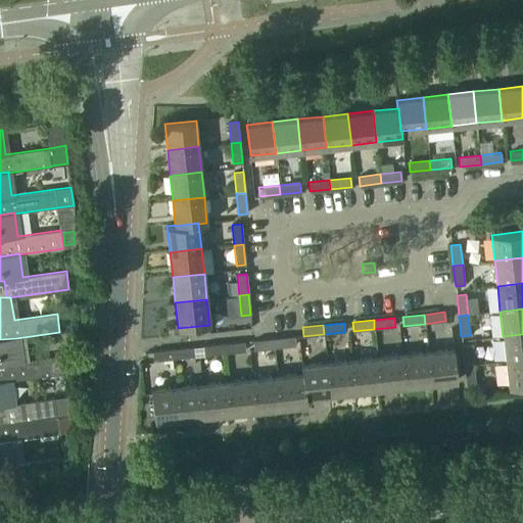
[(522,334),(503,336),(506,362),(522,359),(522,334)]
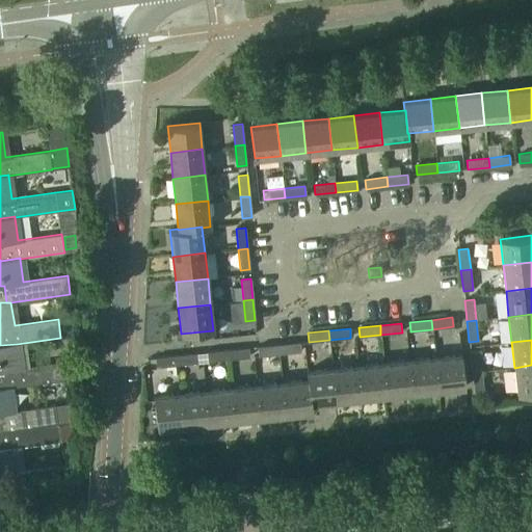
[(278,345),(280,354),(300,351),(299,342),(278,345)]
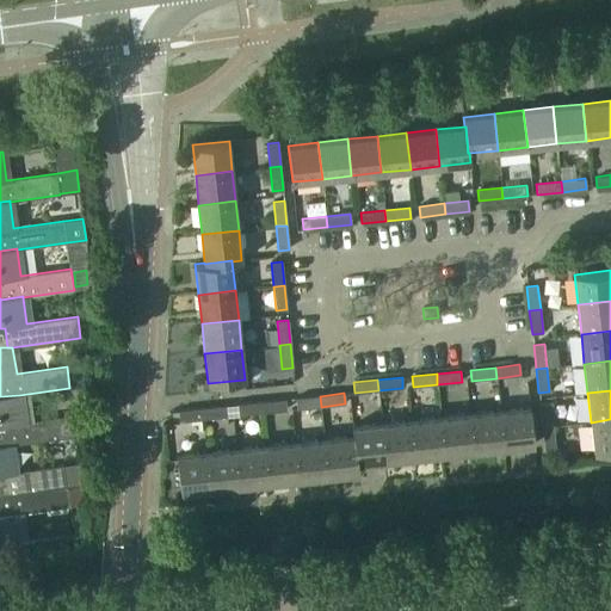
[(0,426),(4,445),(8,445),(94,433),(91,412),(23,421),(19,395),(0,396),(0,426)]
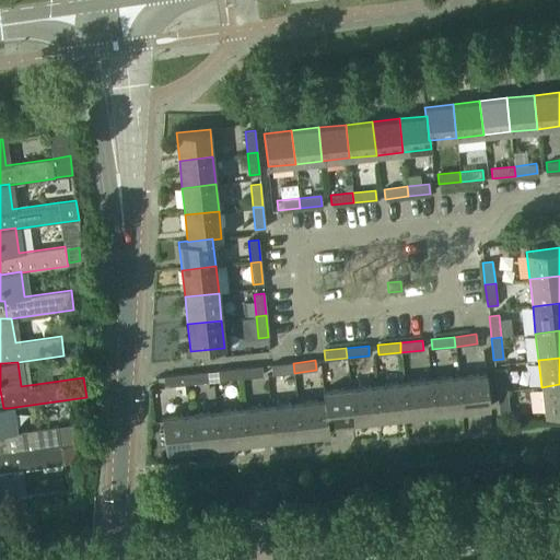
[(271,365),(272,375),(294,373),(293,363),(271,365)]
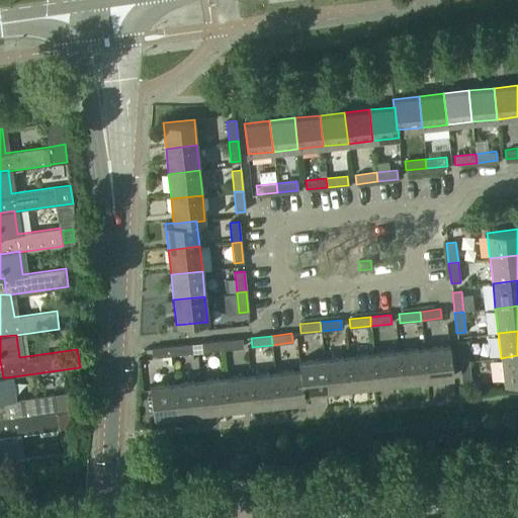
[(222,341),(223,350),(243,348),(242,339),(222,341)]
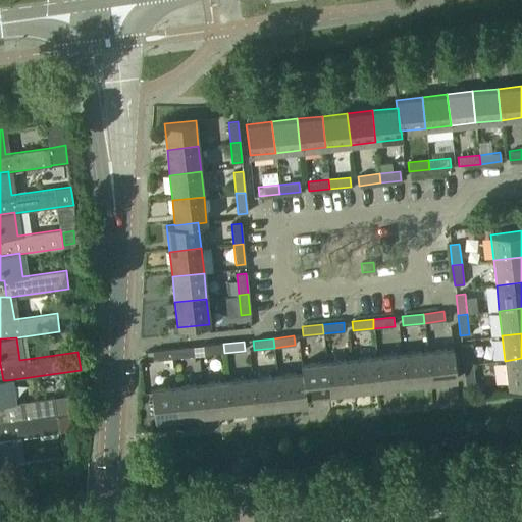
[(203,346),(204,355),(224,353),(223,344),(203,346)]
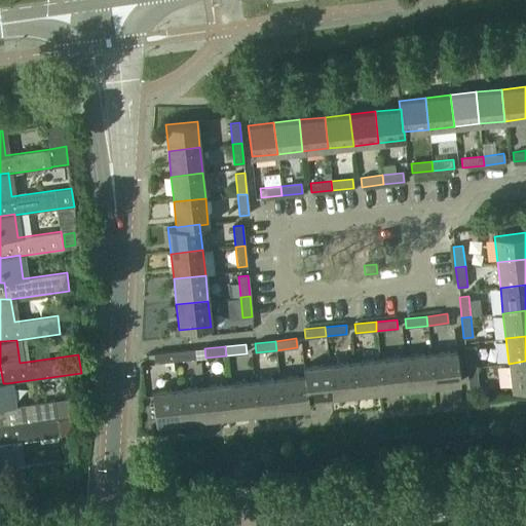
[(464,347),(466,368),(476,367),(474,346),(464,347)]
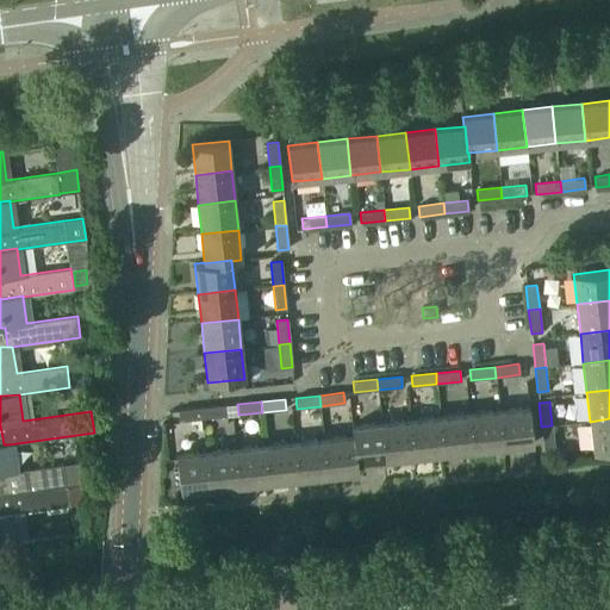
[(203,408),(204,418),(228,416),(226,405),(203,408)]
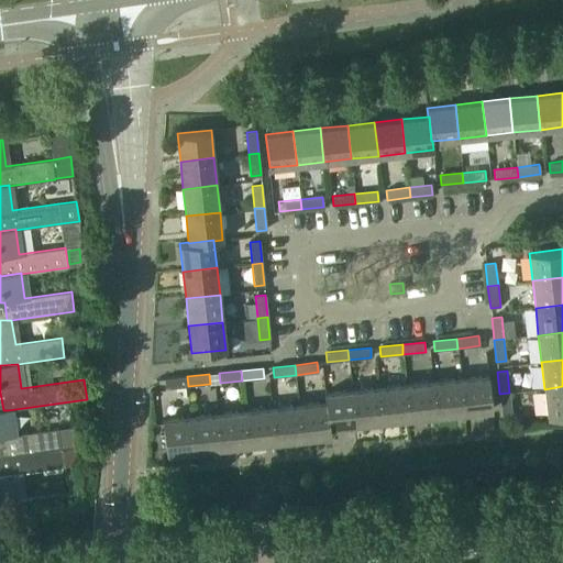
[(461,378),(464,412),(492,409),(488,375),(461,378)]
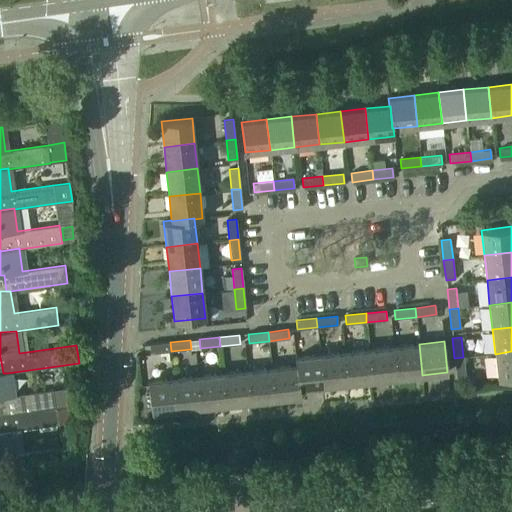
[(149,344),(150,353),(171,351),(170,342),(149,344)]
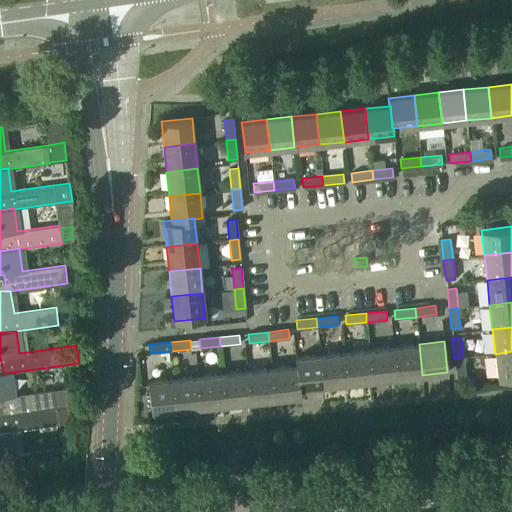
[(394,347),(397,377),(422,375),(419,344),(394,347)]
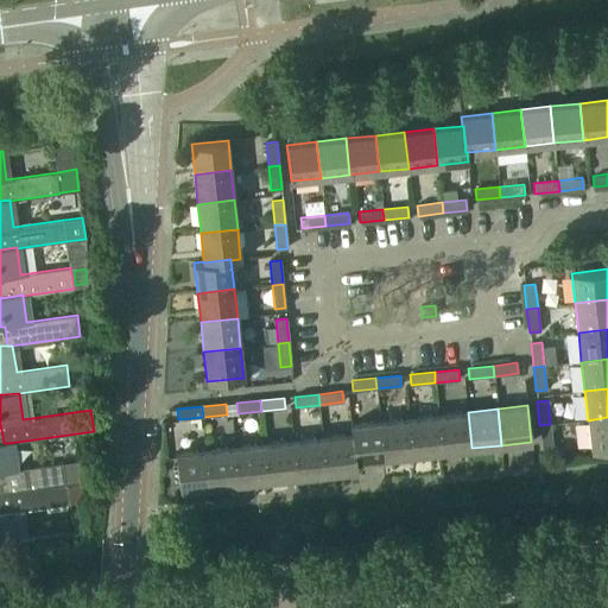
[(438,415),(443,451),(472,448),(468,412),(438,415)]
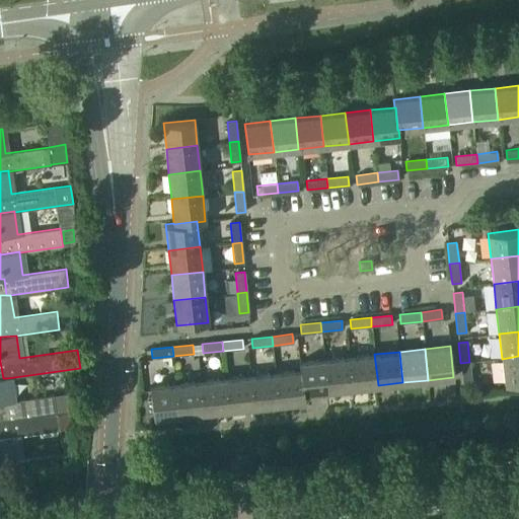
[(350,357),(353,388),(378,385),(374,354),(350,357)]
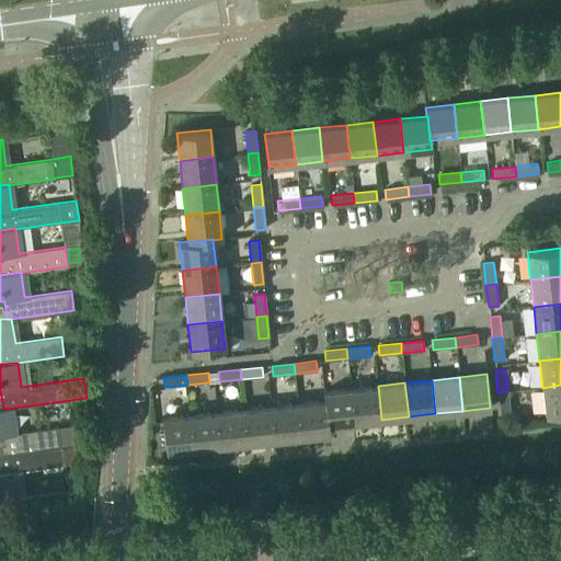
[(560,385),(542,388),(545,415),(560,413),(560,385)]
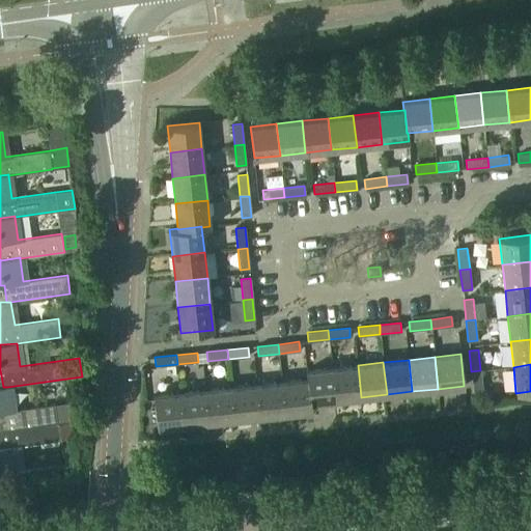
[(332,368),(335,399),(361,397),(358,365),(332,368)]
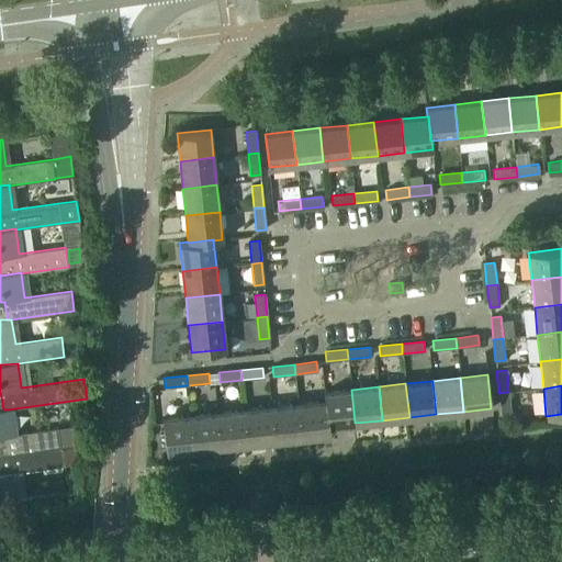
[(324,392),(325,401),(328,426),(355,423),(351,390),(324,392)]
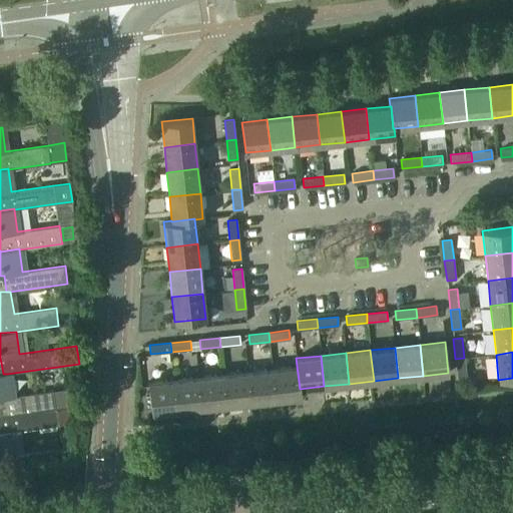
[(455,359),(457,379),(466,379),(464,358),(455,359)]
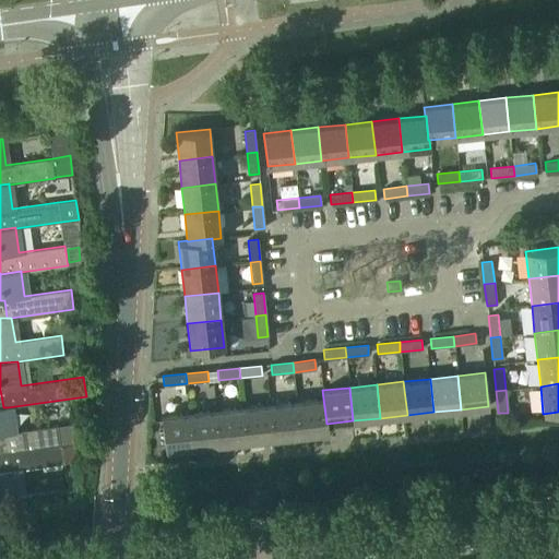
[(292,402),(296,436),(328,432),(326,424),(323,399),(292,402)]
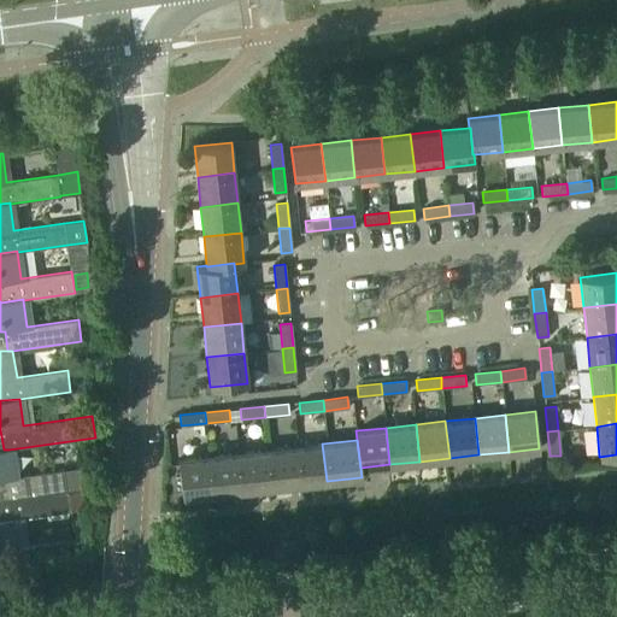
[(298,447),(301,483),(327,481),(322,444),(298,447)]
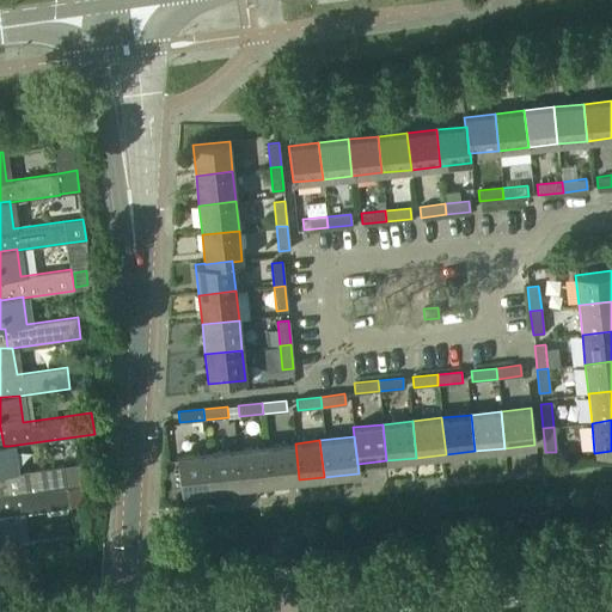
[(265,446),(269,483),(299,479),(295,444),(265,446)]
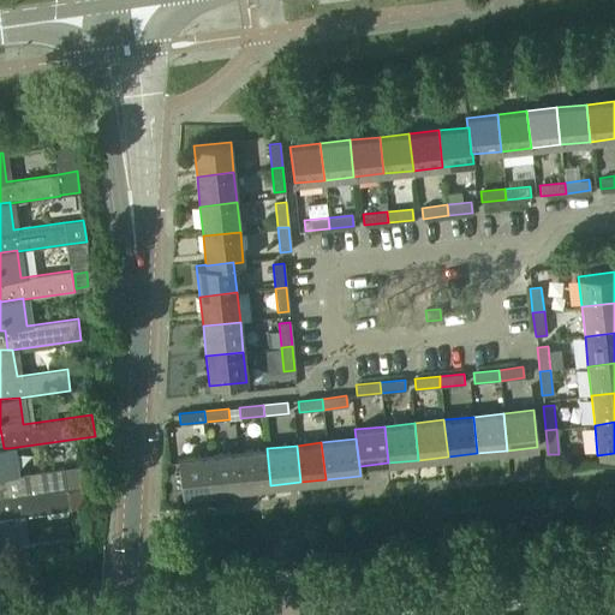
[(4,448),(0,448),(0,497),(66,489),(64,467),(12,475),(9,448),(4,448)]
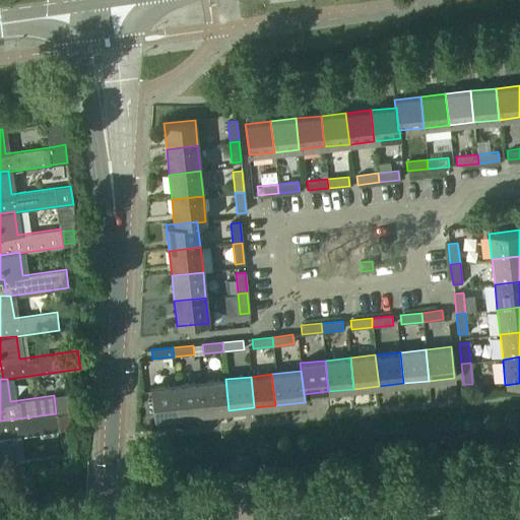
[(200,382),(204,413),(229,410),(225,379),(200,382)]
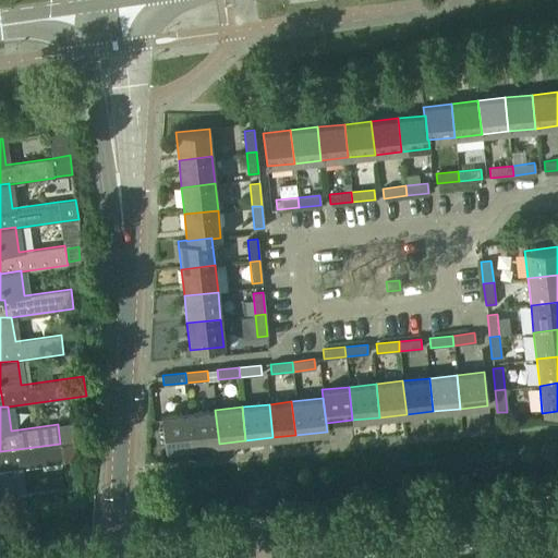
[(189,413),(192,446),(219,444),(215,410),(189,413)]
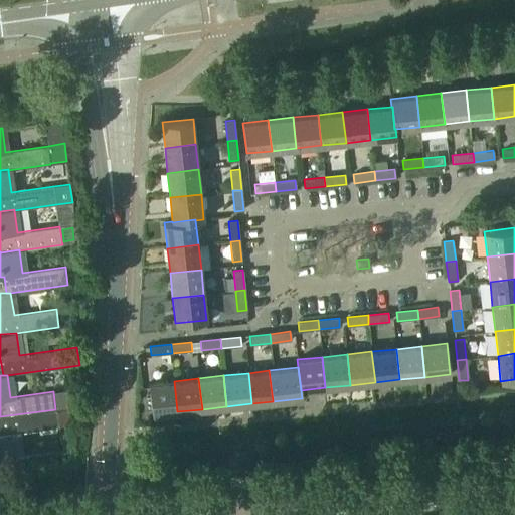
[(149,383),(152,414),(177,411),(174,381),(149,383)]
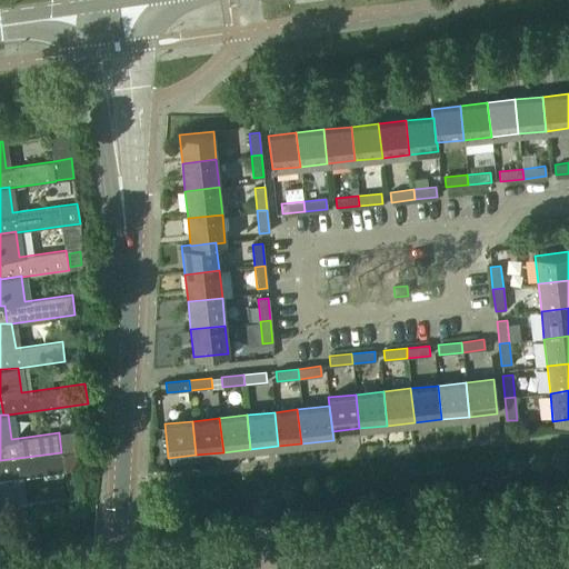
[(0,460),(0,506),(21,503),(17,478),(63,471),(61,452),(0,460)]
